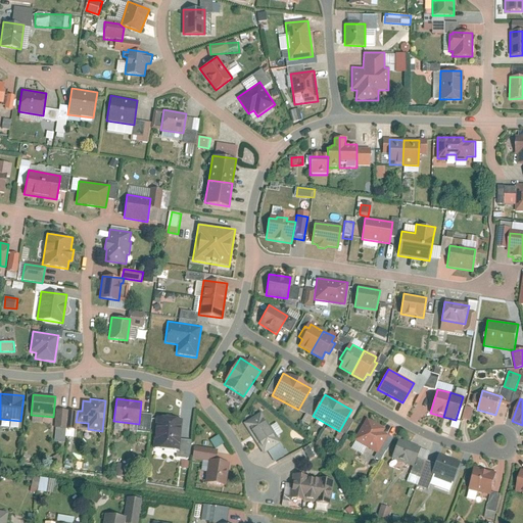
[(262,411),(243,423),(263,454),(281,442),(262,411)]
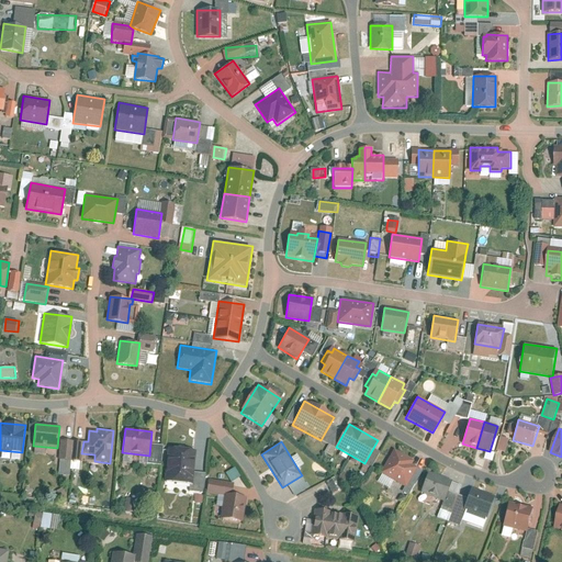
[(168,448),(165,481),(192,484),(195,450),(168,448)]
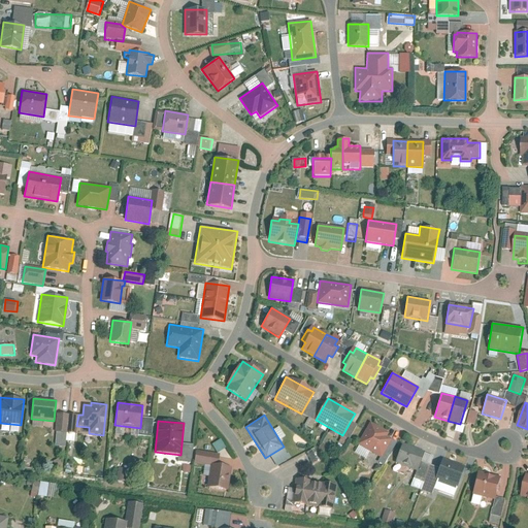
[(356,444),(382,459),(393,439),(387,436),(389,433),(369,421),(356,444)]
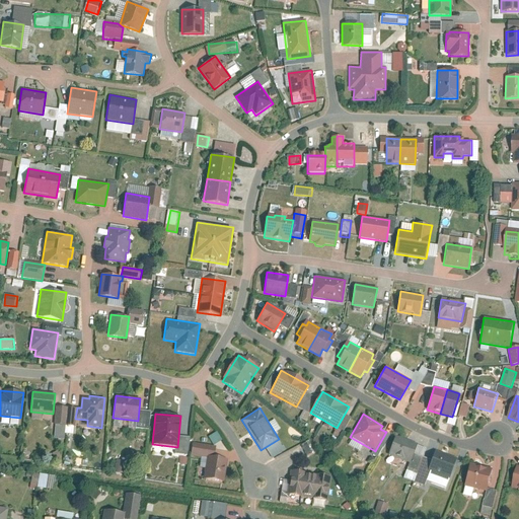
[(220,433),(211,436),(214,445),(223,441),(220,433)]
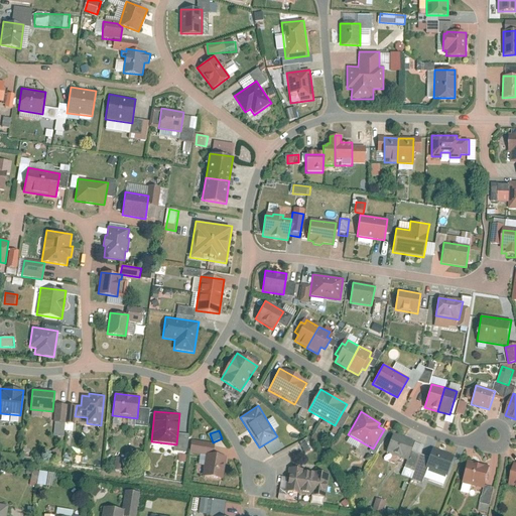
[(395,433),(387,453),(408,461),(416,441),(395,433)]
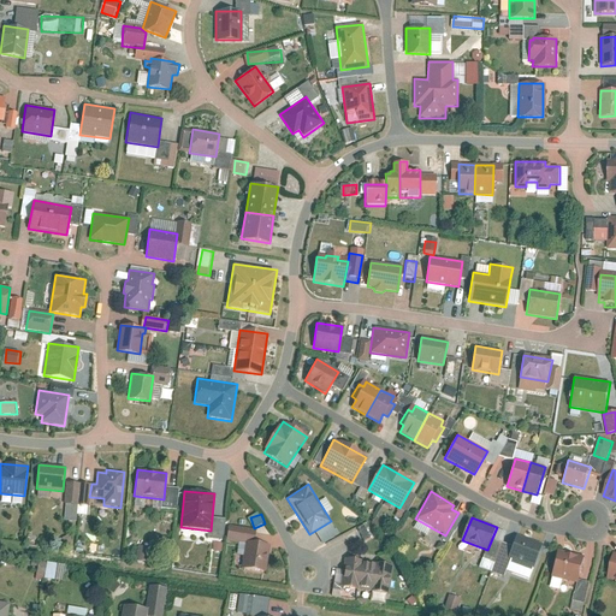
[(516,534),(508,558),(533,568),(542,544),(516,534)]
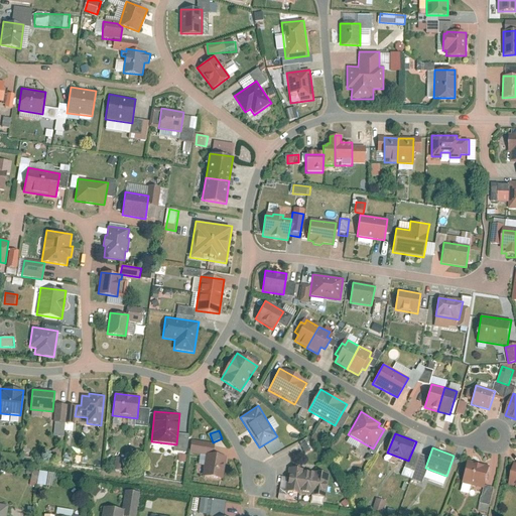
[(206,453),(203,476),(223,479),(226,456),(206,453)]
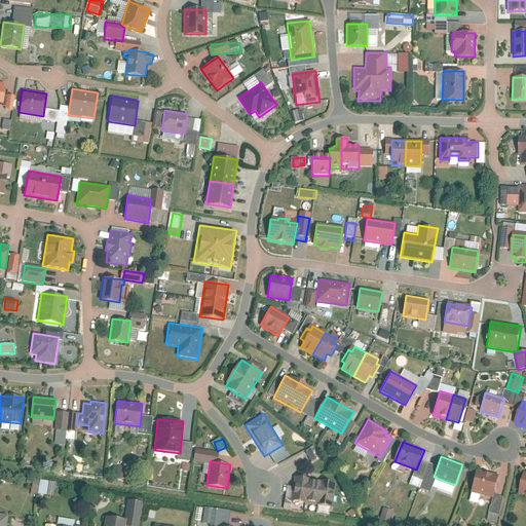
[(471,492),(495,498),(501,476),(477,470),(471,492)]
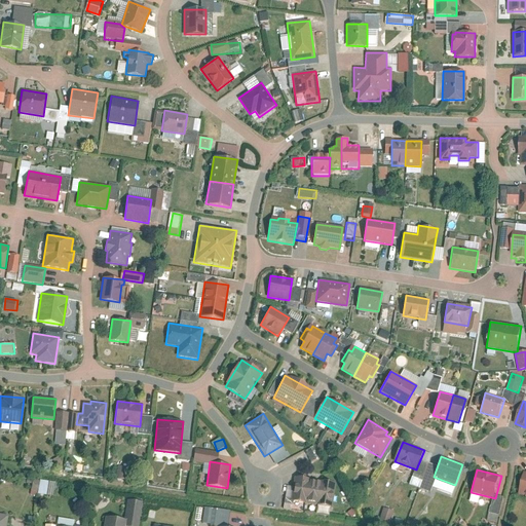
[(295,476),(291,500),(305,502),(308,500),(315,501),(318,504),(331,506),(336,482),(323,480),(322,481),(313,480),(312,479),(295,476)]
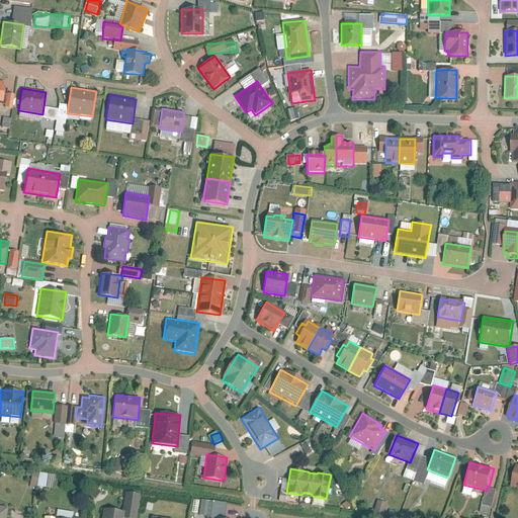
[(56,488),(56,473),(33,473),(33,487),(56,488)]
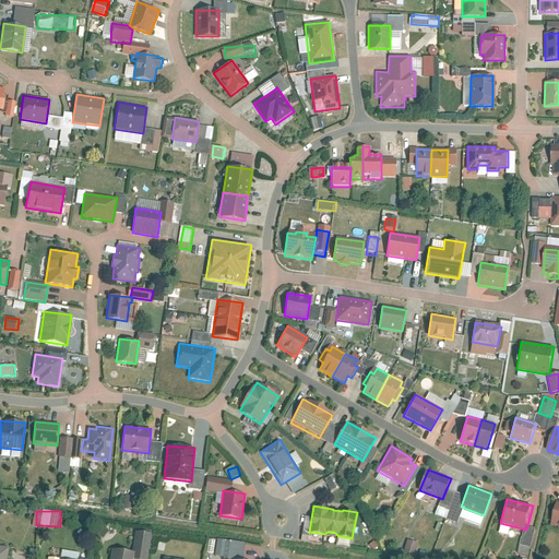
[(408,540),(406,552),(417,555),(419,543),(408,540)]
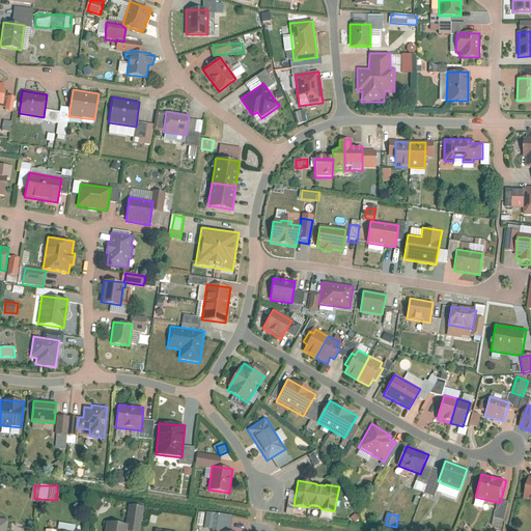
[(6,530),(8,520),(0,519),(0,530),(6,530)]
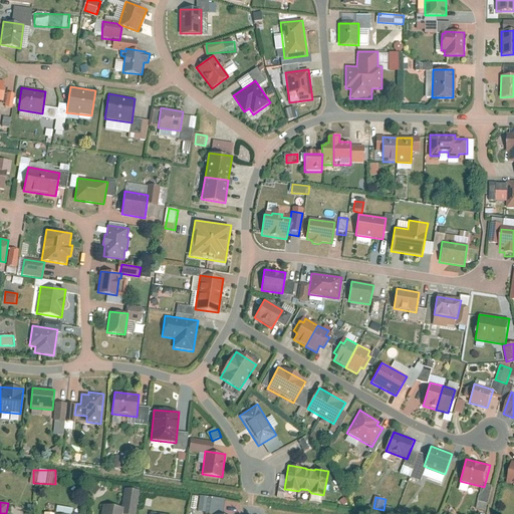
[(99,513),(123,513),(124,508),(102,504),(99,513)]
